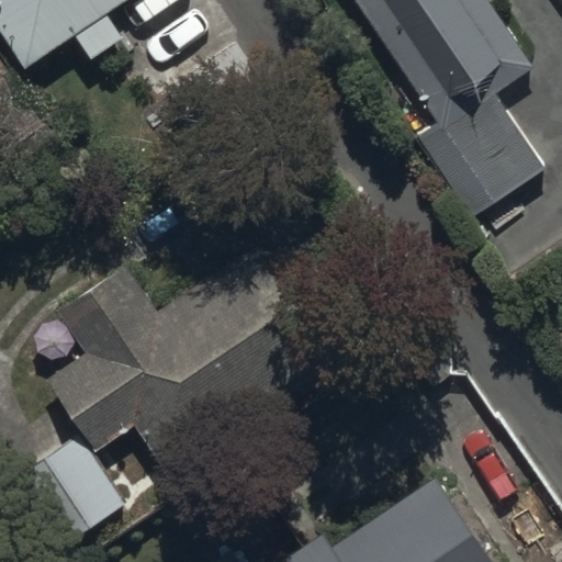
[(0,0),(0,33),(24,69),(71,36),(90,64),(125,41),(108,15),(128,0),(0,0)]
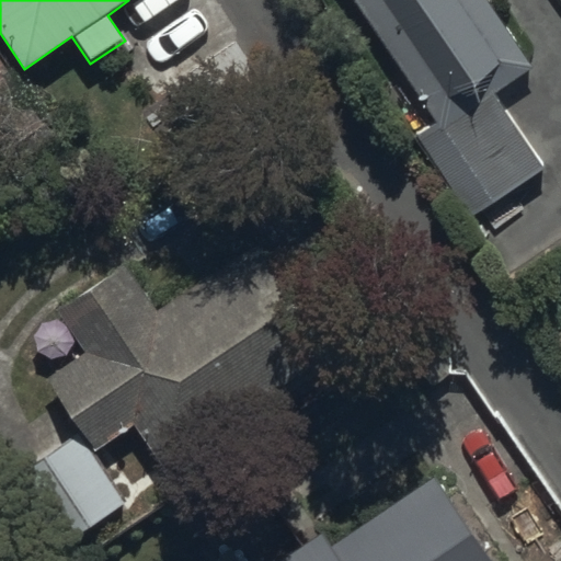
[(533,70),(484,0),(350,0),(434,123),(415,135),(472,218),(545,169),(494,96),(533,70)]
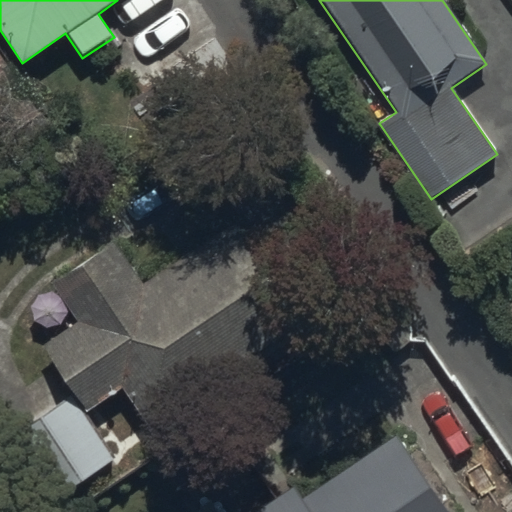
[(70,396),(83,415),(121,388),(155,435),(264,356),(261,352),(302,321),(232,225),(146,288),(113,242),(53,285),(78,320),(44,345),(55,360),(51,363),(73,393),(70,396)]
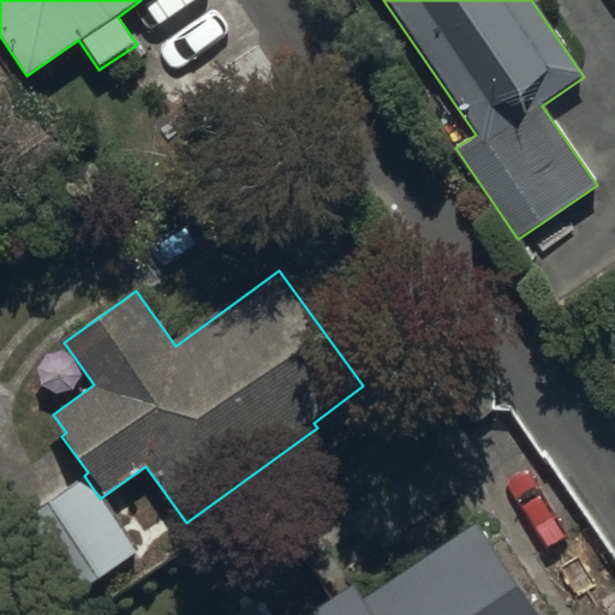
[(100,499),(84,476),(21,521),(76,596),(138,550),(100,499)]
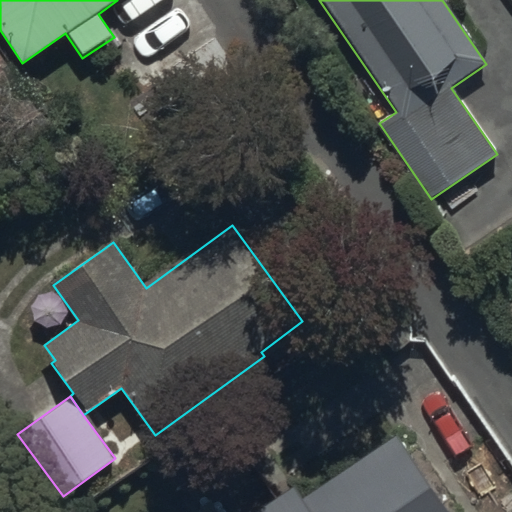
[(294,487),(257,511),(448,511),(396,436),(303,499),(294,487)]
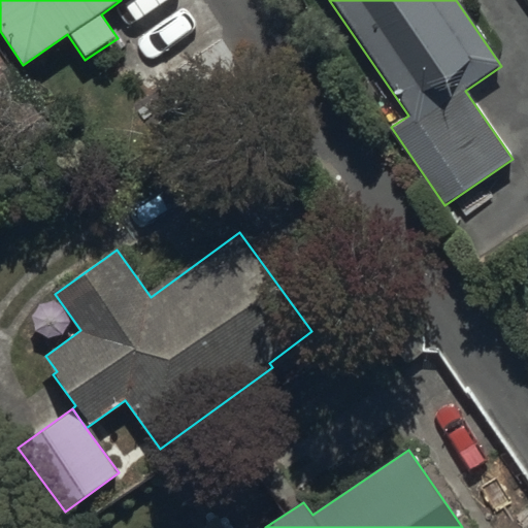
All buildings are outlined.
